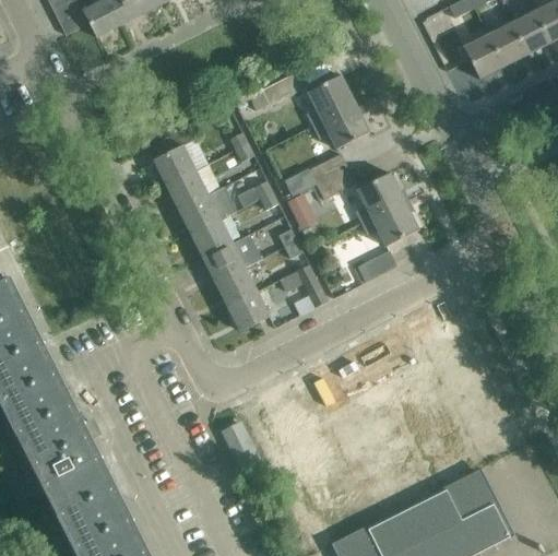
[(64,34),(87,23),(82,12),(76,0),(47,0),(64,34)]
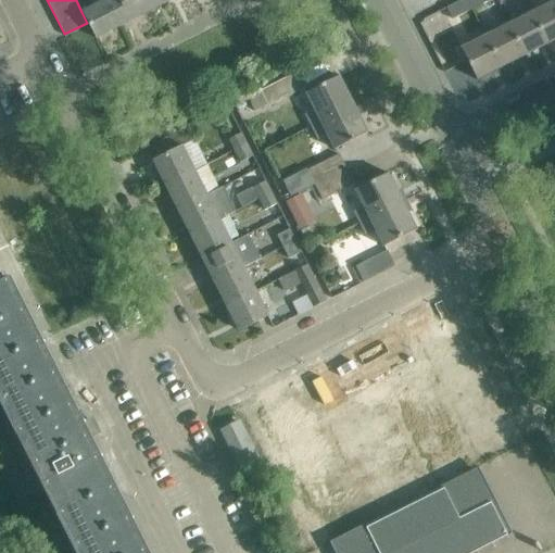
[(82,12),(87,23),(95,38),(120,26),(106,0),(91,0),(95,5),(82,12)]
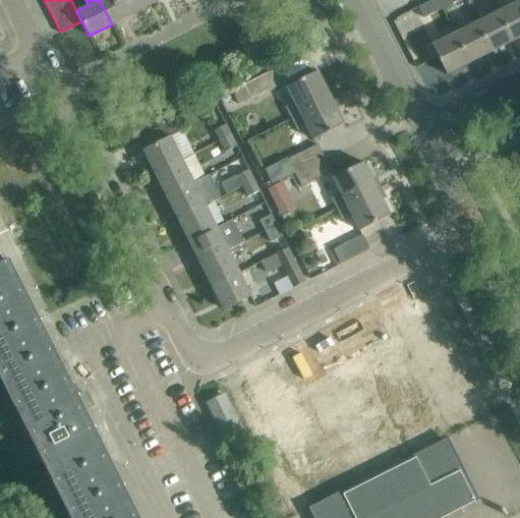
[(100,0),(112,24),(134,13),(128,0),(100,0)]
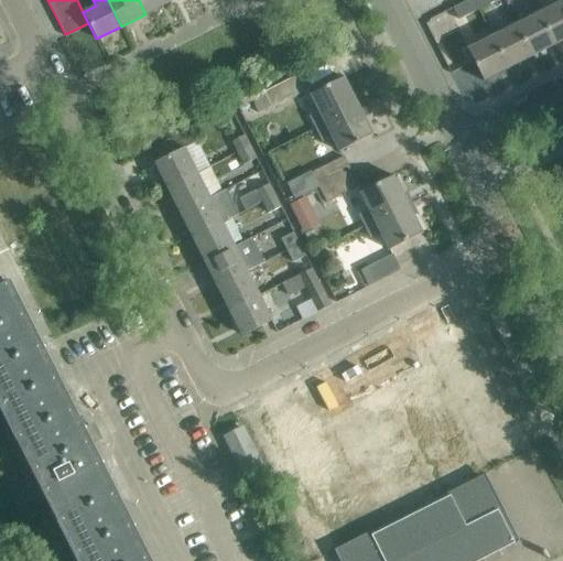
[(139,0),(145,14),(170,1),(169,0),(139,0)]
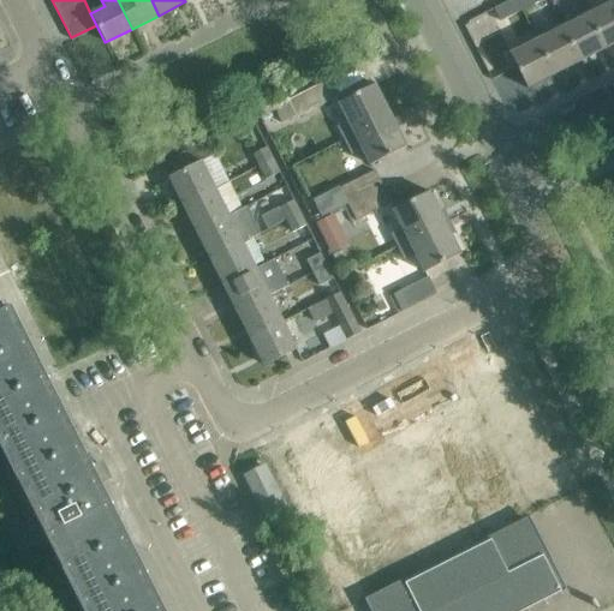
[(522,7),(518,0),(504,0),(493,6),(499,19),(522,7)]
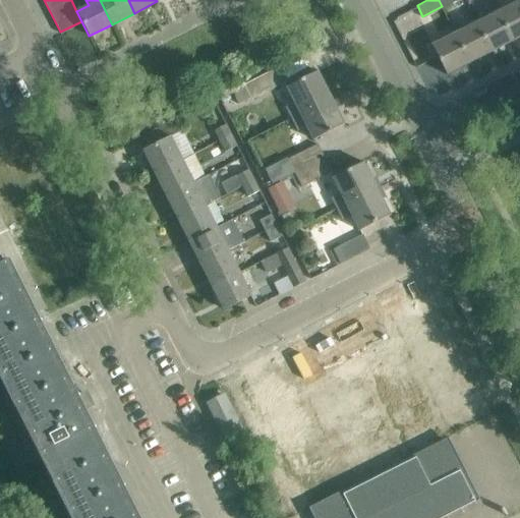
[(515,0),(497,9),(512,40),(519,35),(519,0),(515,0)]
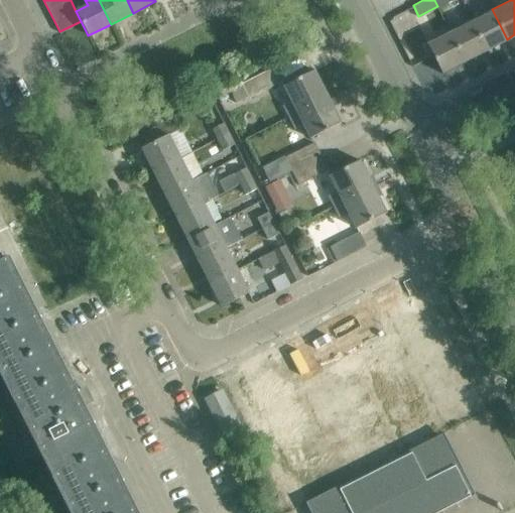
[(407,27),(418,16),(406,6),(396,17),(407,27)]
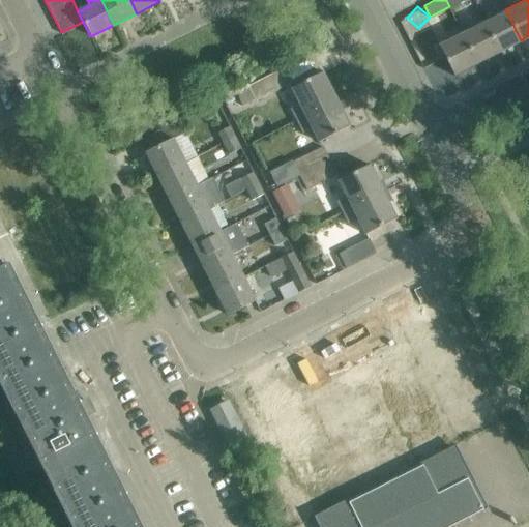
[(505,9),(483,21),(499,51),(521,40),(505,9)]
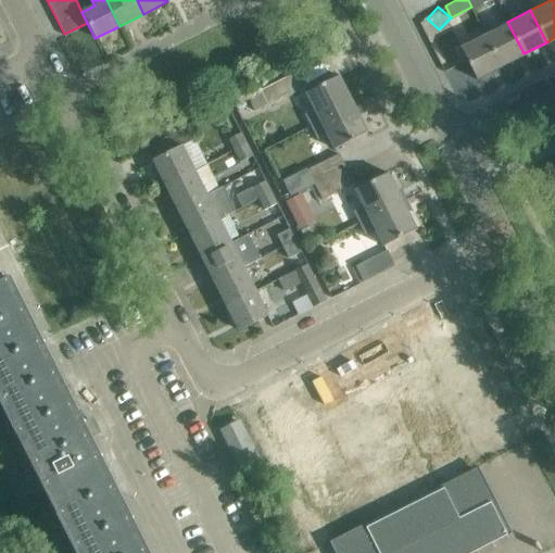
[(507,22),(484,33),(501,65),(524,53),(507,22)]
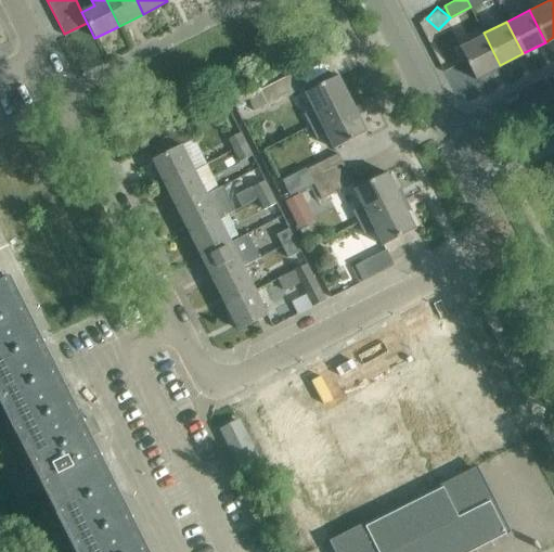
[(500,65),(484,33),(459,45),(475,77),(500,65)]
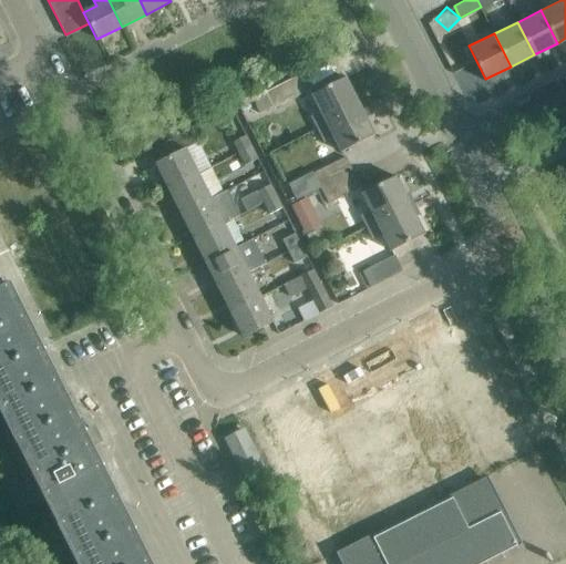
[(270,88),(278,103),(309,88),(301,72),(270,88)]
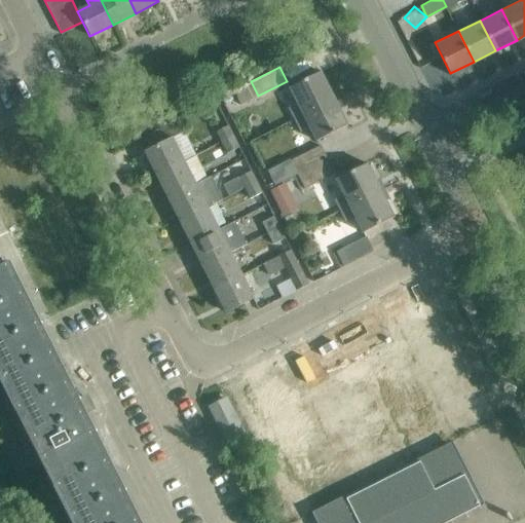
[(288,108),(293,118),(334,98),(321,72),(289,88),(297,104),(288,108)]
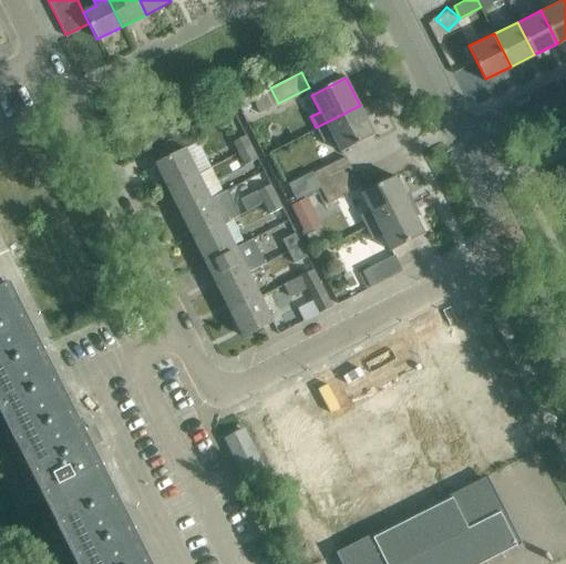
[(360,105),(316,127),(321,139),(331,133),(340,151),(374,134),(360,105)]
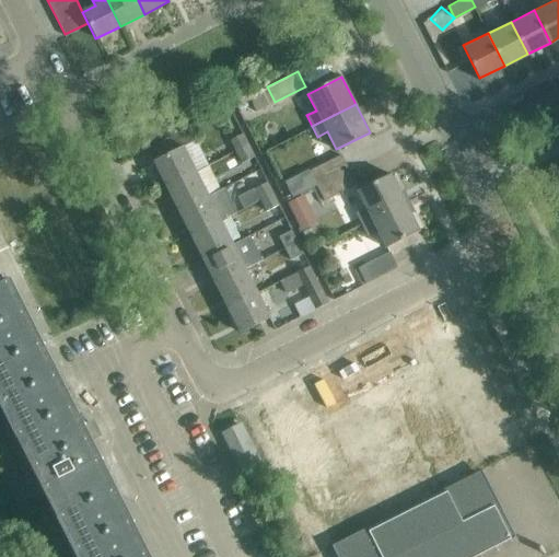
[(154,159),(166,184),(197,169),(185,144),(197,139),(190,125),(152,143),(159,157),(154,159)]
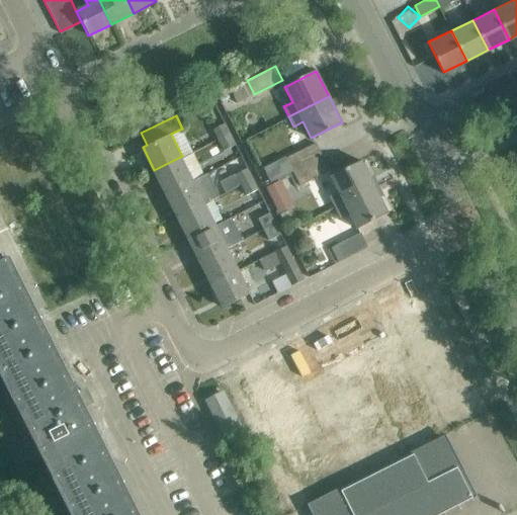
[(212,127),(218,139),(230,132),(225,121),(212,127)]
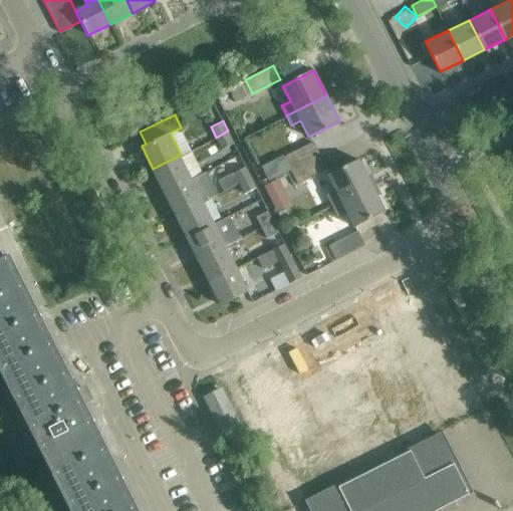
[(228,131),(216,138),(221,148),(233,142),(228,131)]
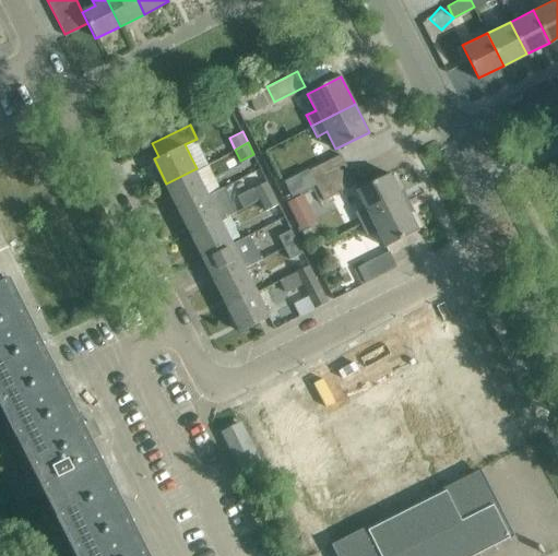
[(308,170),(316,186),(345,169),(339,155),(308,170)]
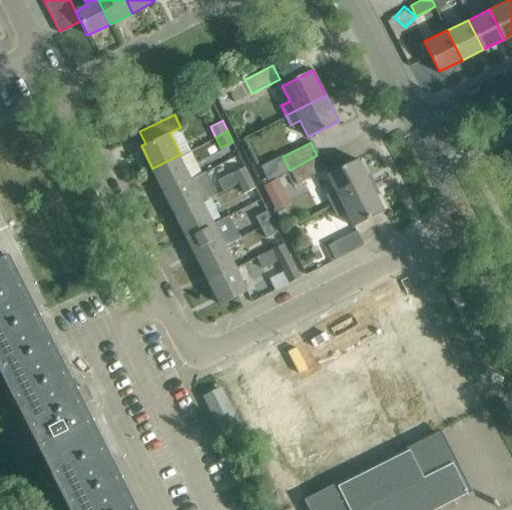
[(152,168),(163,190),(191,176),(180,154),(152,168)]
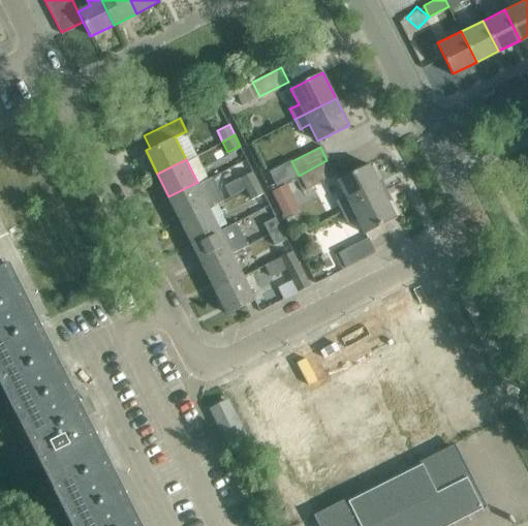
[(327,160),(299,176),(306,189),(334,175),(327,160)]
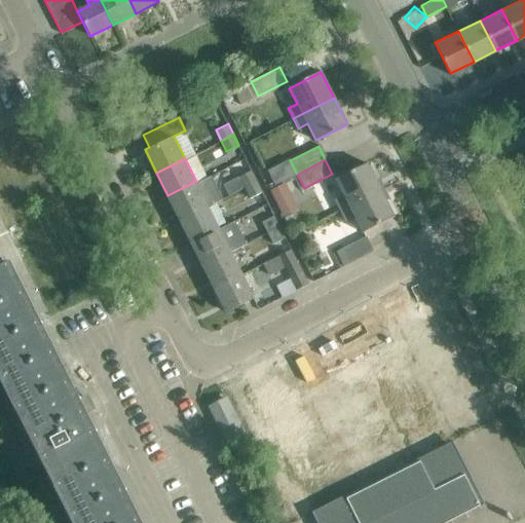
[(334,200),(339,210),(380,189),(368,163),(335,181),(343,195),(334,200)]
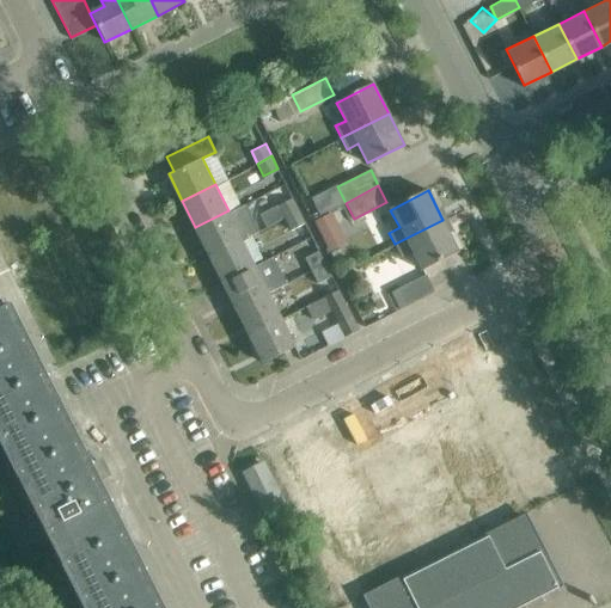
[(277,203),(285,216),(298,209),(292,196),(277,203)]
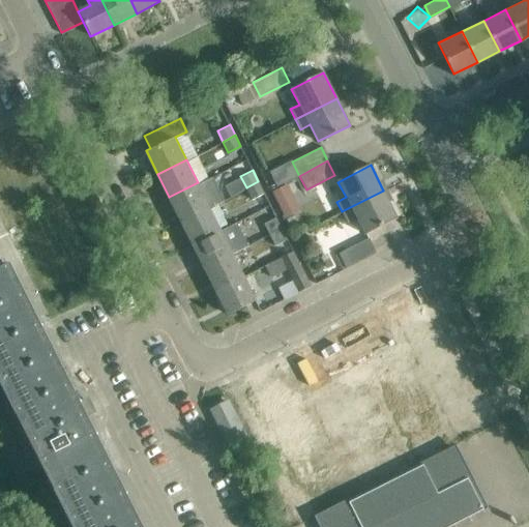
[(169,197),(181,220),(209,205),(224,198),(212,175),(198,182),(169,197)]
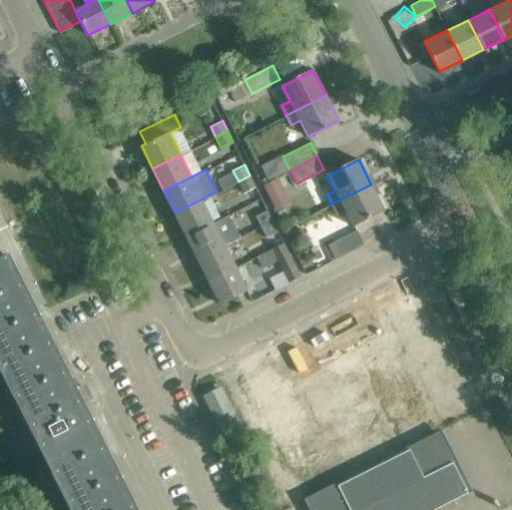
[(282,172),(267,180),(280,205),(295,197),(282,172)]
